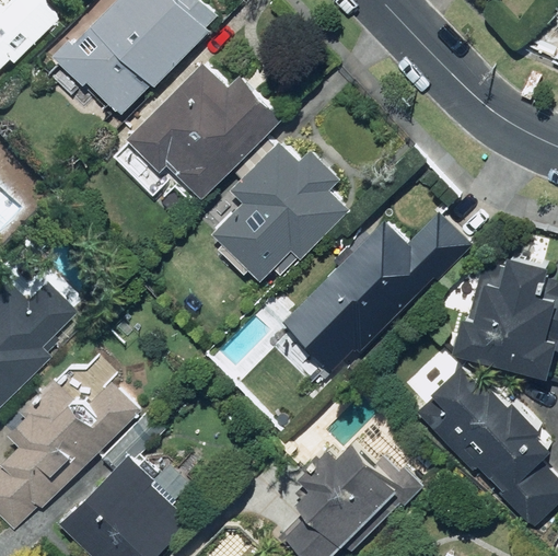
[(0,65),(50,18),(33,0),(6,0),(0,6),(0,65)]
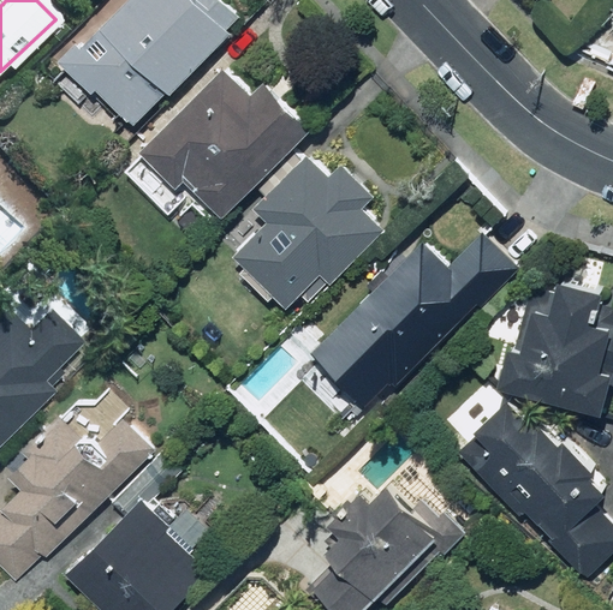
[(132,0),(83,49),(78,45),(59,64),(90,95),(95,90),(134,127),(167,94),(168,95),(228,35),(224,30),(237,18),(219,0),(132,0)]
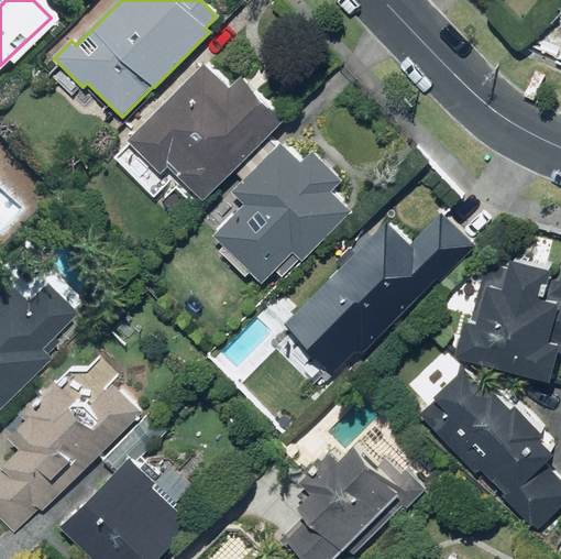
[(194,206),(281,122),(238,79),(230,87),(208,64),(130,139),(132,141),(116,157),(155,198),(172,183),(194,206)]
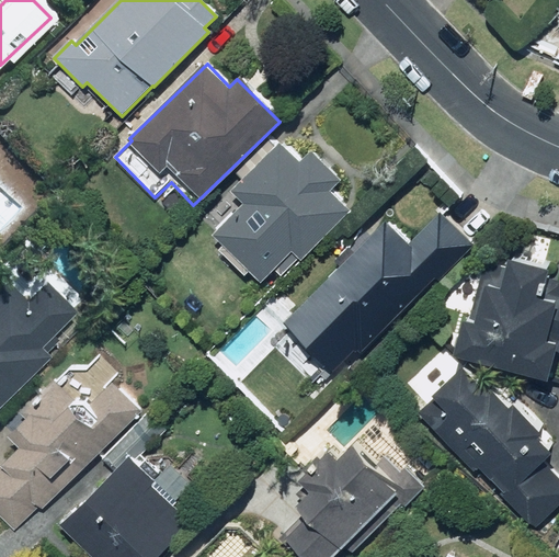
[(301,260),(349,209),(329,192),(340,180),(310,152),(300,162),(278,143),(230,194),(241,205),(212,237),(262,284),(293,251),(301,260)]
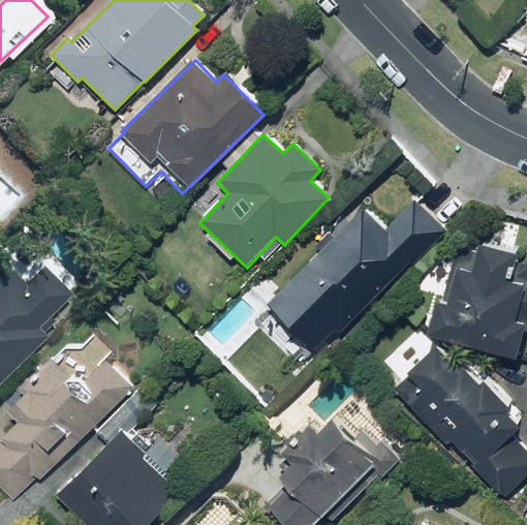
[(341,332),(409,263),(412,267),(446,233),(442,228),(414,201),(385,230),(364,209),(252,321),(292,362),(312,342),(317,347),(337,328),(341,332)]
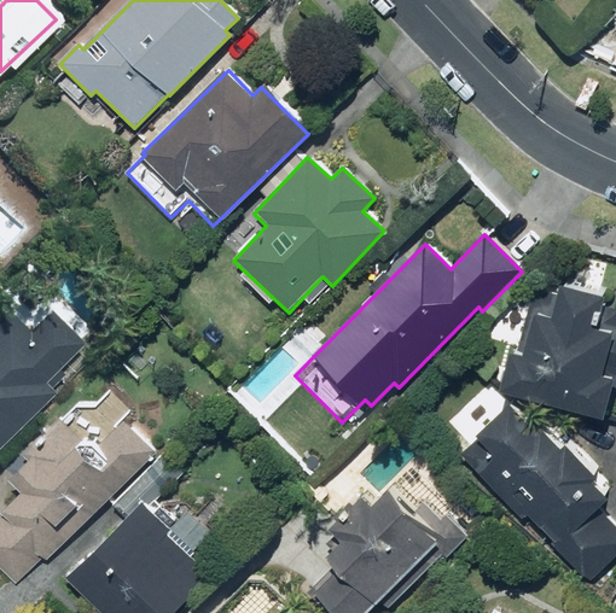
[(499,387),(603,415),(610,385),(615,386),(615,331),(596,326),(603,296),(559,285),(551,319),(526,311),(515,354),(509,351),(499,387)]
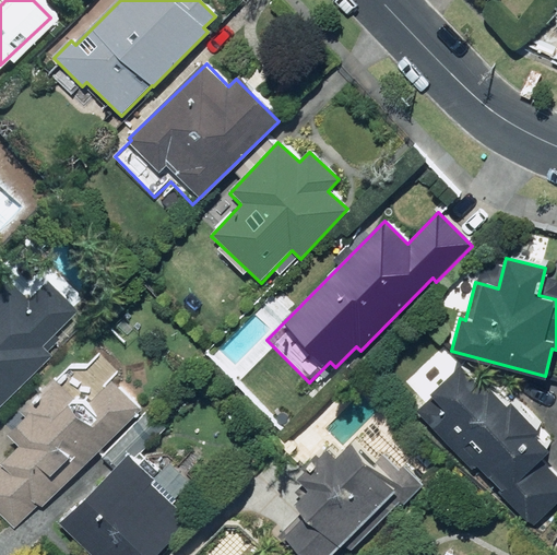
[(0,404),(37,366),(27,357),(62,321),(30,288),(12,306),(0,294),(0,404)]
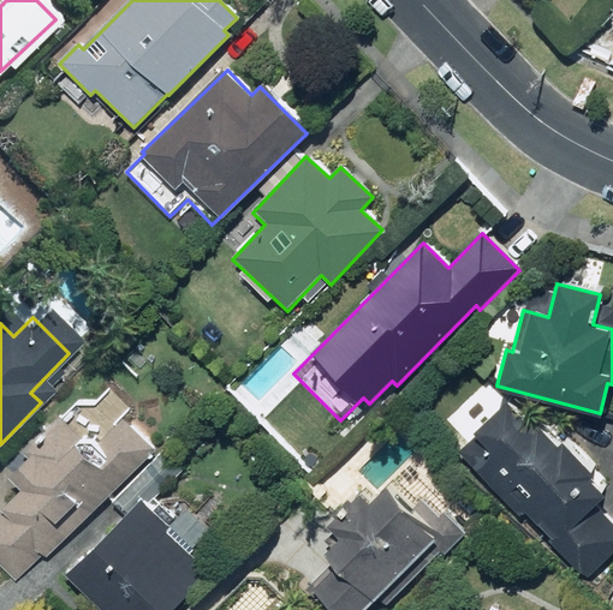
[(612,484),(510,392),(454,453),(594,576),(612,555),(612,516),(596,502),(612,484)]
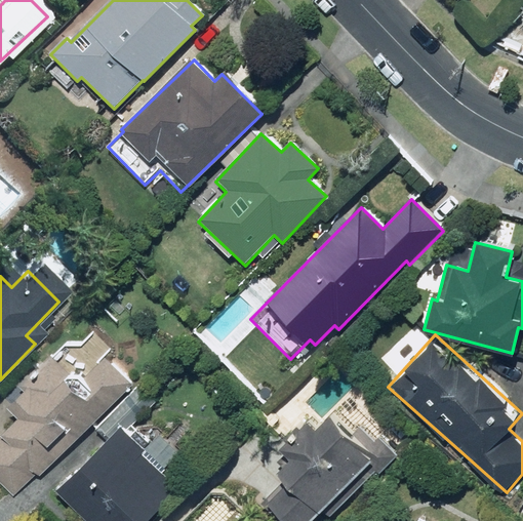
[(0,484),(13,498),(130,386),(106,361),(75,390),(64,378),(67,375),(50,358),(17,390),(35,408),(0,441),(0,484)]
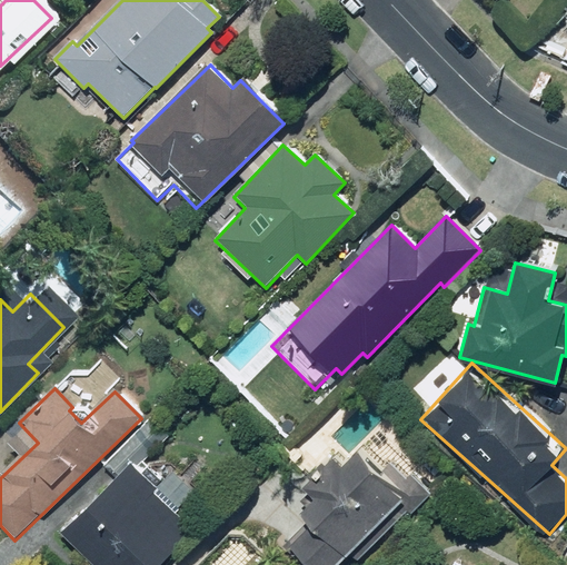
[(339,564),(409,502),(361,448),(342,465),(337,458),(300,491),(307,497),(295,508),(308,523),(286,542),(306,564),(339,564)]
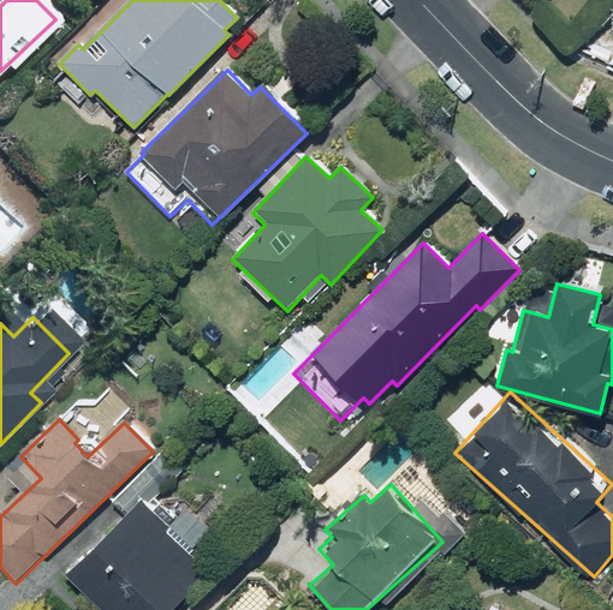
[(142,503),(66,575),(99,609),(171,609),(206,578),(164,533),(167,530),(142,503)]
